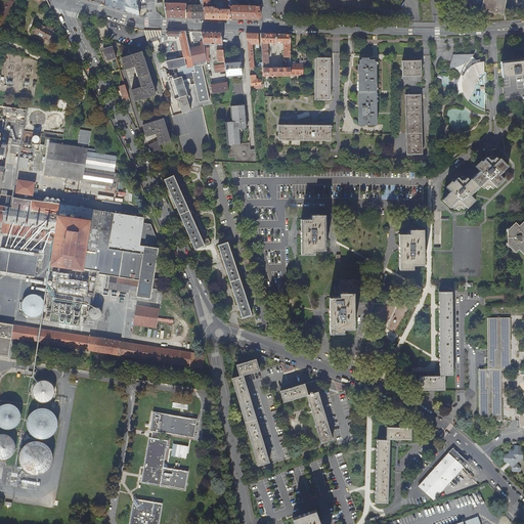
[(0,29),(15,0),(4,0),(0,9),(0,29)]
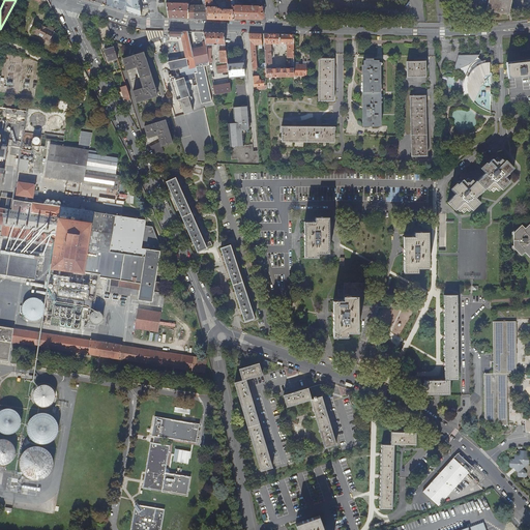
[(107,0),(108,6),(115,8),(127,12),(125,0),(107,0)]
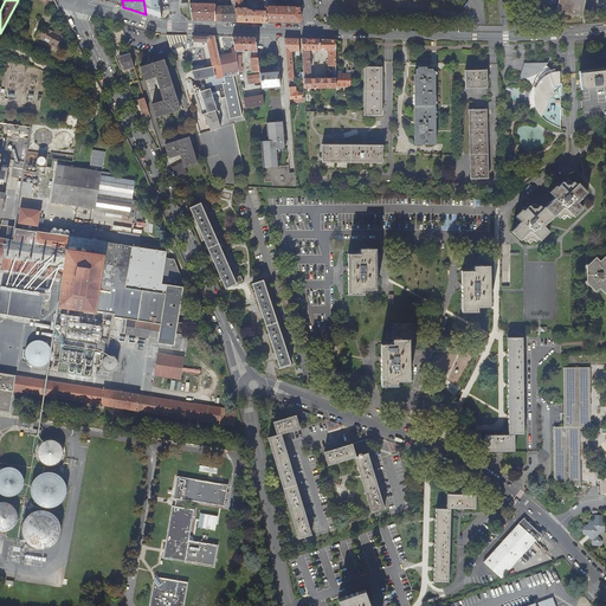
[(143,0),(146,14),(156,18),(154,2),(153,2),(152,0),(143,0)]
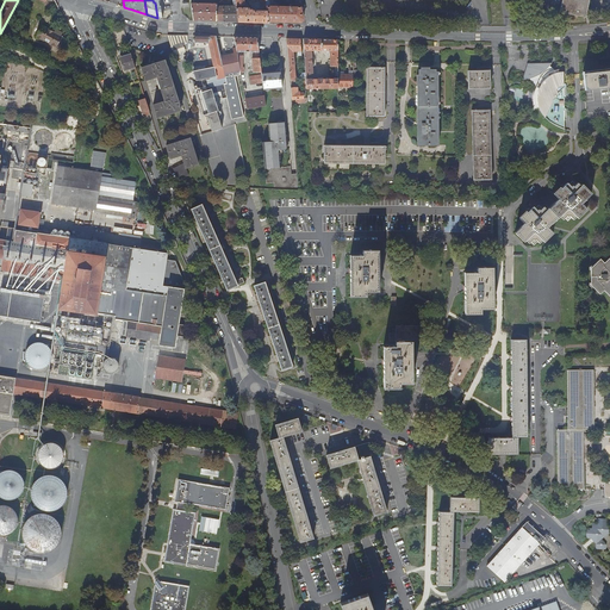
[(249,8),(237,8),(238,23),(269,23),(268,22),(266,0),(247,0),(248,1),(251,1),(253,8),(253,10),(249,10),(249,8)]
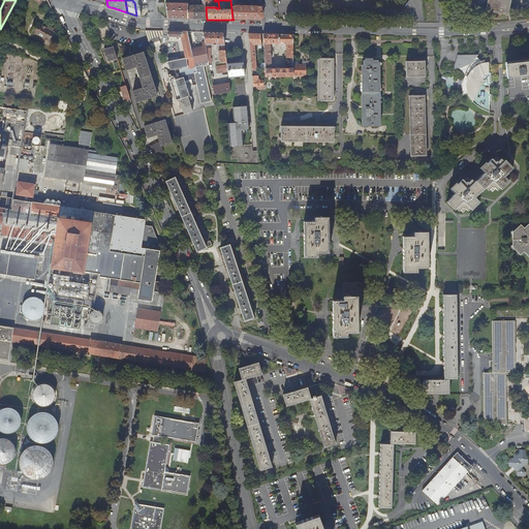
[(261,7),(257,7),(247,6),(247,5),(245,5),(244,6),(235,6),(234,0),(230,0),(232,19),(261,20),(263,18),(261,7)]
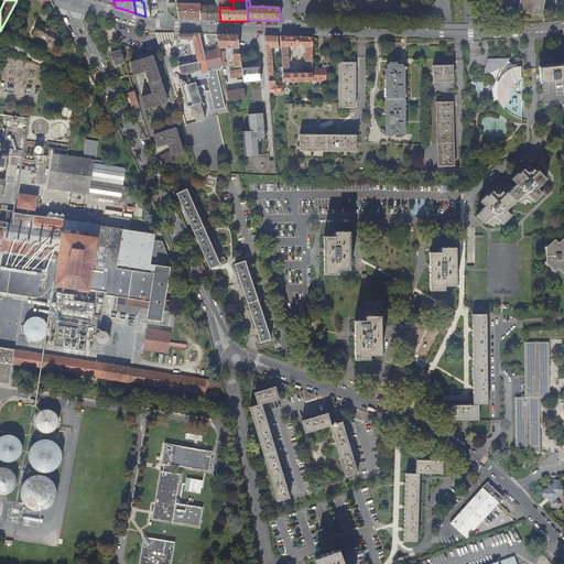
[(486,0),(487,21),(524,22),(539,21),(540,18),(542,0),(486,0)]
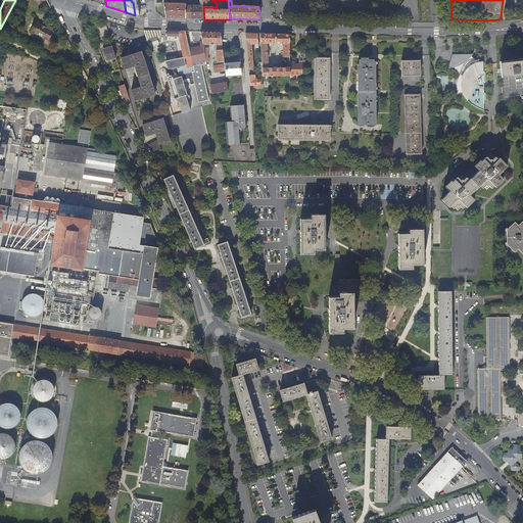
[(164,3),(167,17),(204,19),(203,7),(203,6),(186,7),(186,4),(164,3)]
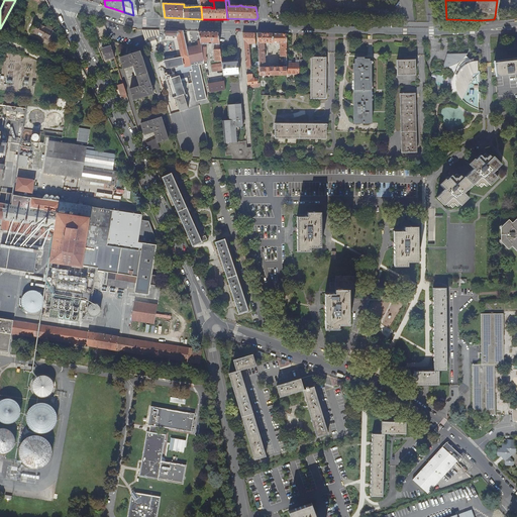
[(45,27),(35,22),(31,31),(47,40),(53,31),(52,30),(53,28),(47,25),(45,27)]
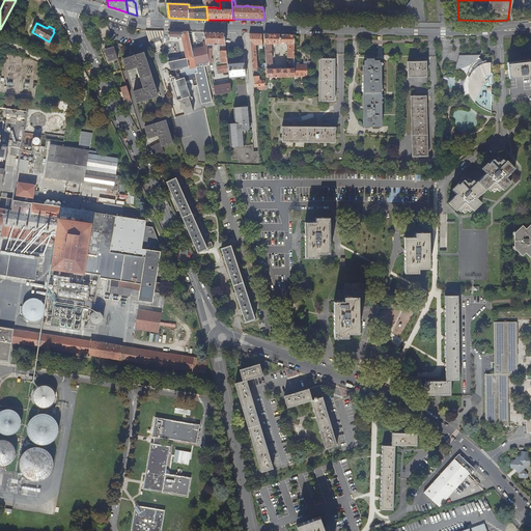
[(164,31),(146,30),(152,52),(159,50),(158,49),(162,48),(160,40),(164,36),(164,31)]
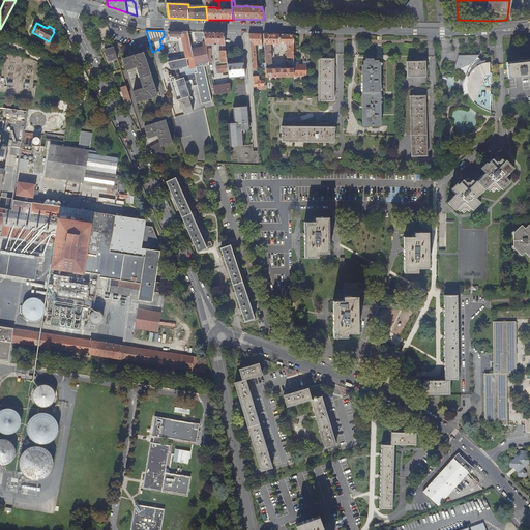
[(180,72),(183,75),(195,72),(197,72),(192,49),(187,31),(170,31),(170,34),(169,34),(169,35),(170,35),(170,37),(182,37),(186,59),(168,61),(171,70),(188,66),(188,67),(179,69),(180,72)]
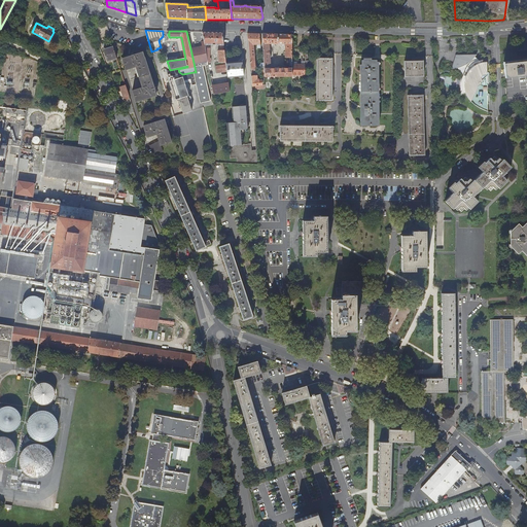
[(221,45),(223,45),(222,32),(203,32),(205,41),(205,44),(221,45)]
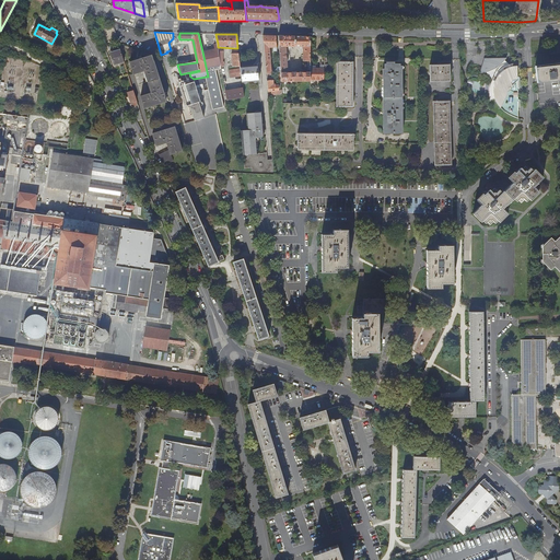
[(264,35),(268,91),(271,91),(272,95),(281,94),(280,91),(279,91),(279,85),(276,86),(276,84),(273,84),(273,80),(270,48),(273,47),(273,51),(278,50),(277,35),(264,35)]
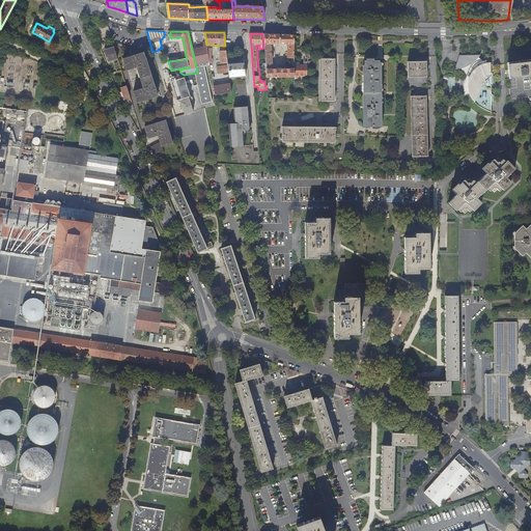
[(267,60),(267,68),(268,78),(295,77),(295,75),(295,68),(273,68),(272,44),(287,44),(288,57),(295,57),(295,48),(295,34),(264,33),(267,60)]
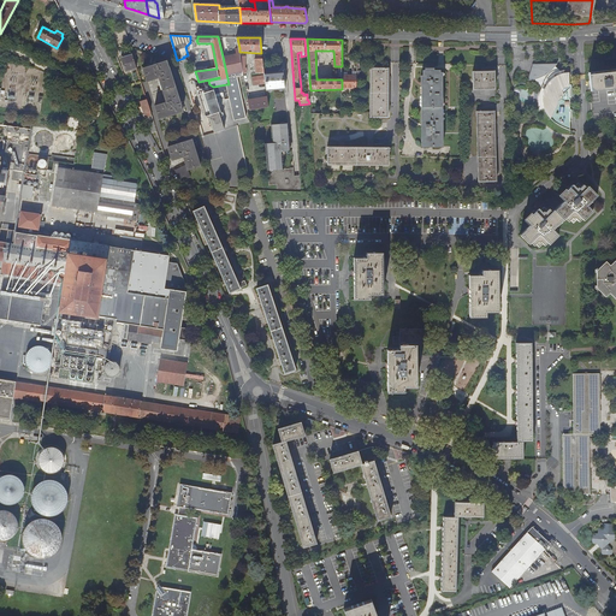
[(240,52),(240,48),(236,49),(237,54),(223,57),(229,84),(226,84),(234,120),(236,120),(247,118),(238,77),(244,75),(243,73),(240,53),(240,52)]
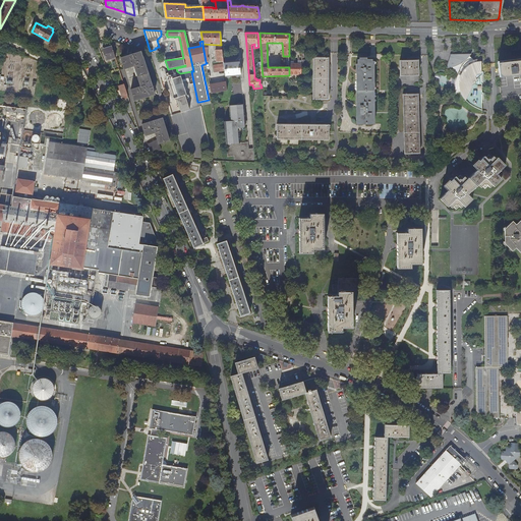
[(103,49),(107,59),(116,57),(112,46),(103,49)]
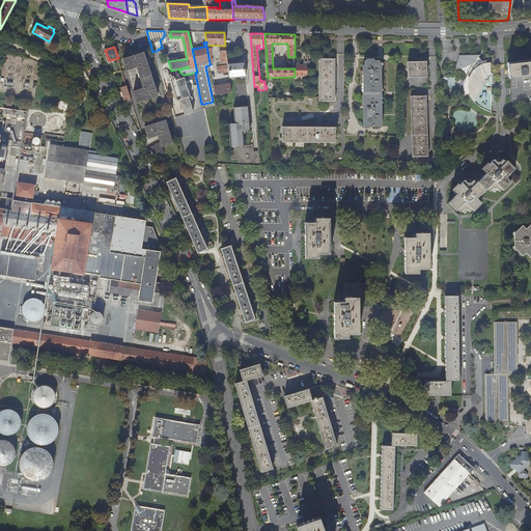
[(146,57),(146,58),(144,53),(123,59),(127,71),(137,67),(137,72),(142,85),(144,88),(134,91),(137,103),(158,96),(157,91),(146,57)]
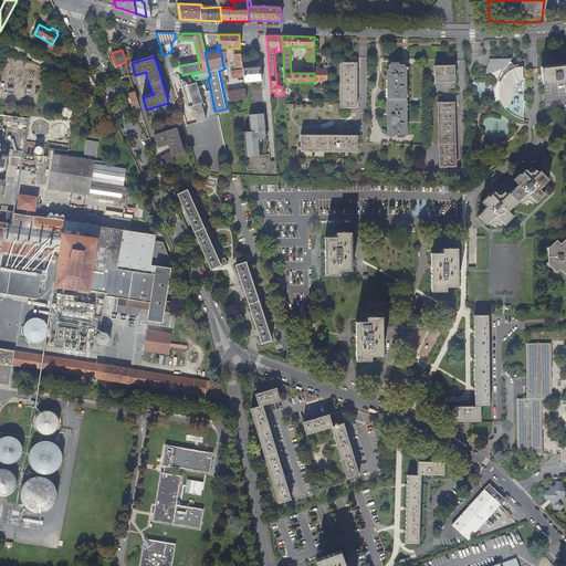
[(512,60),(494,60),(490,62),(486,74),(489,74),(492,73),(495,73),(496,74),(495,75),(495,76),(496,77),(498,77),(499,76),(500,79),(499,81),(496,86),(495,91),(495,96),(496,102),(501,101),(502,103),(503,105),(506,100),(511,98),(512,93),(513,93),(514,93),(515,92),(516,92),(516,91),(517,90),(517,88),(517,87),(517,86),(516,85),(516,84),(515,84),(519,82),(523,81),(523,66),(520,66),(519,64),(514,66),(511,62),(512,60)]
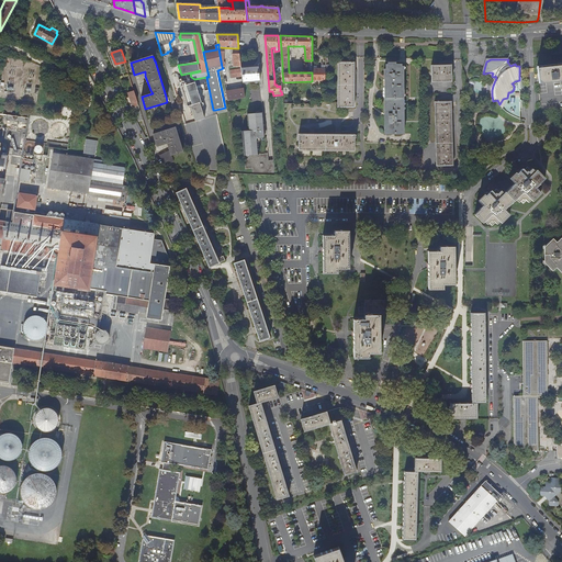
[(355,108),(356,63),(338,63),(338,108),(355,108)]
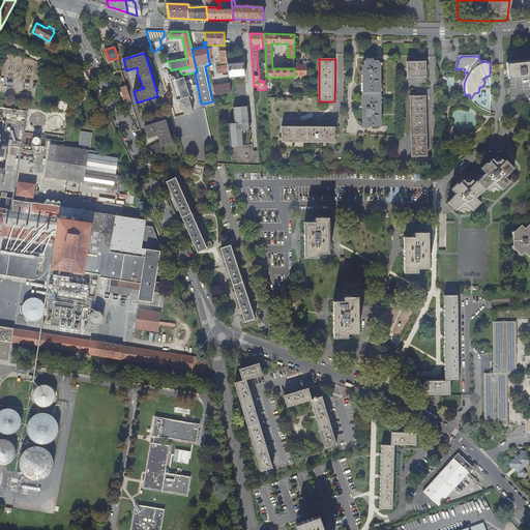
[(414,61),(406,62),(407,79),(427,78),(425,61),(418,61),(418,59),(414,59),(414,61)]
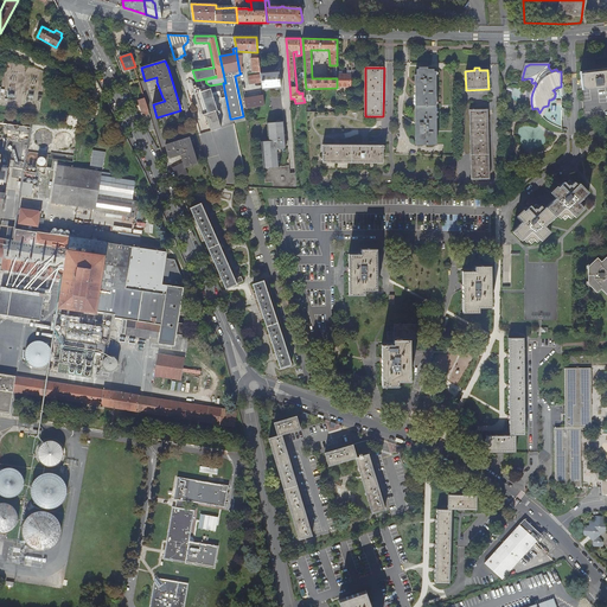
[(451,153),(451,69),(417,69),(419,145),(445,145),(445,153),(451,153)]
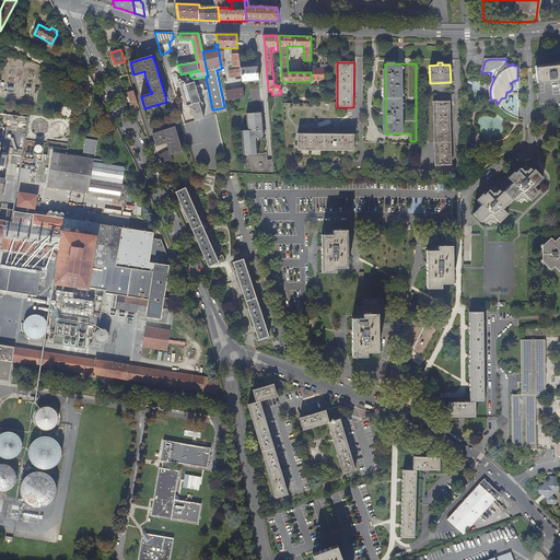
[(248,67),(241,68),(241,69),(242,77),(242,83),(259,81),(257,66),(253,66),(253,67),(252,66),(251,66),(249,66),(248,67)]
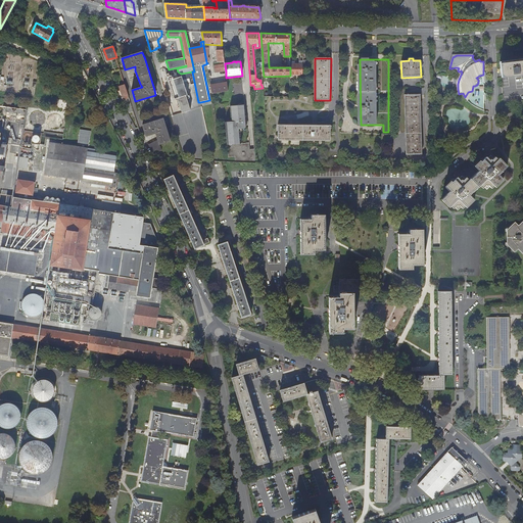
[(518,76),(518,61),(500,63),(502,78),(518,76)]
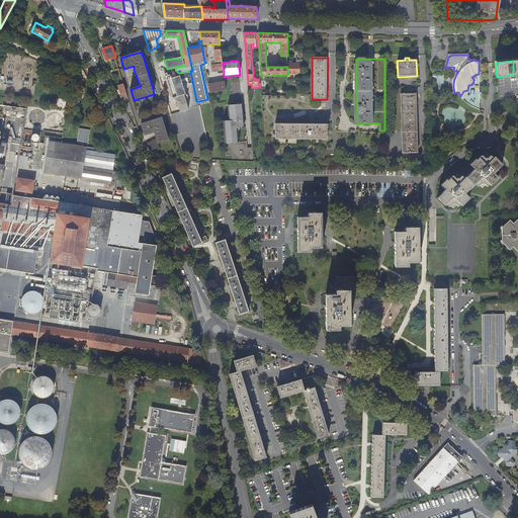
[(211,65),(212,72),(224,71),(223,64),(211,65)]
